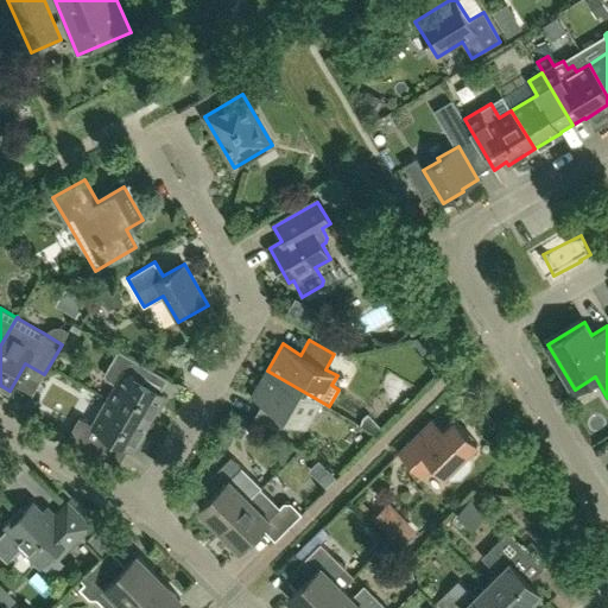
[(149,422),(164,396),(151,387),(152,385),(151,379),(156,372),(119,349),(105,374),(106,379),(118,385),(109,399),(149,422)]
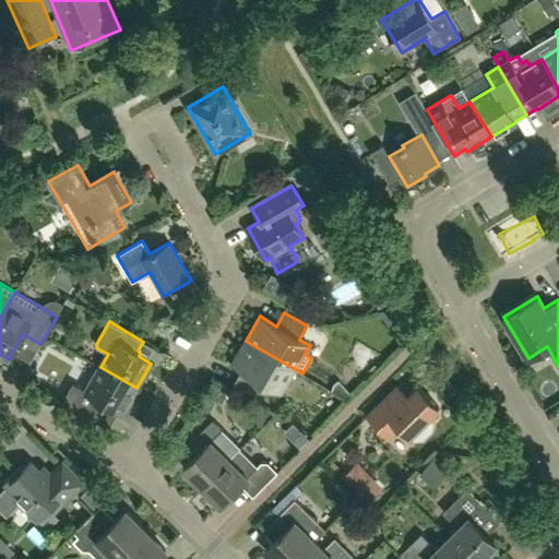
[(302,375),(302,373),(246,341),(232,365),(248,375),(240,388),(263,401),(271,388),(282,394),(295,370),(302,375)]
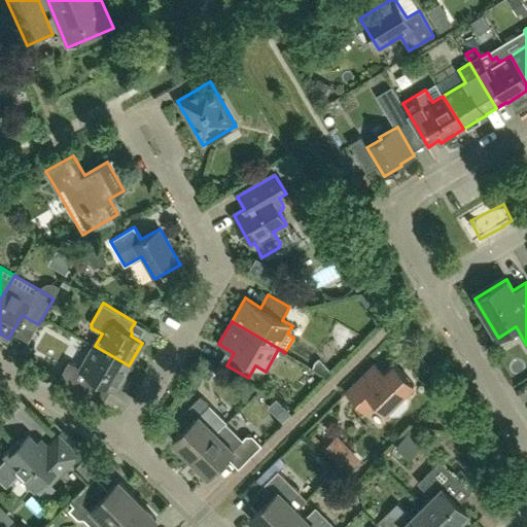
[(115,389),(129,365),(95,346),(81,369),(69,361),(62,375),(86,389),(94,376),(115,389)]
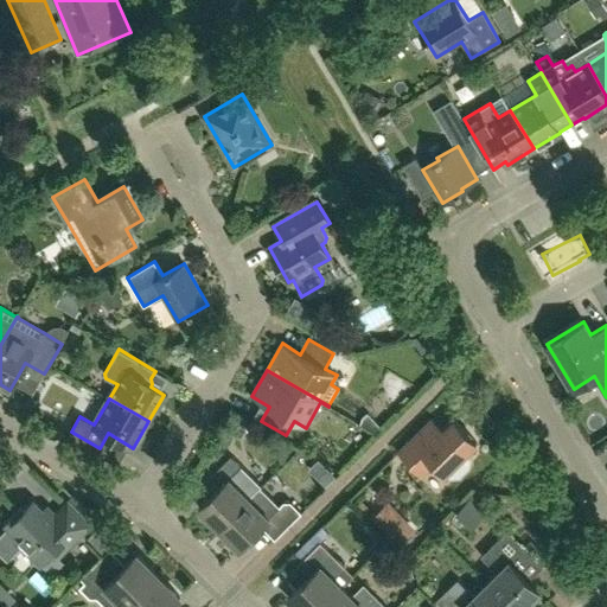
[(454,420),(443,430),(433,419),(398,452),(422,475),(434,464),(445,474),(446,472),(452,478),(459,478),(470,467),(470,460),(464,455),(477,442),(454,420)]
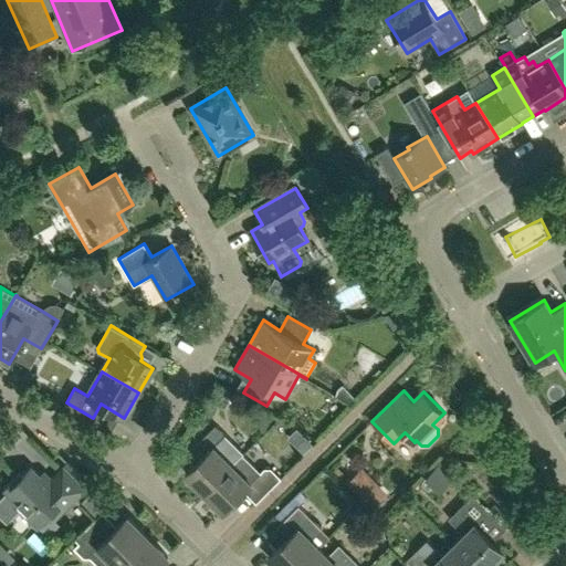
[(186,473),(205,492),(232,464),(215,446),(226,435),(216,425),(197,443),(206,453),(186,473)]
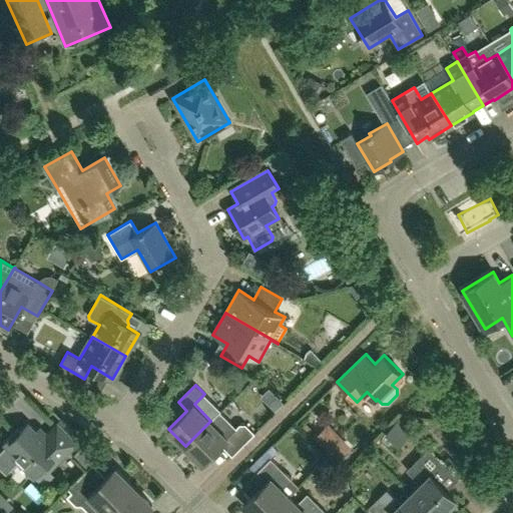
[(232,456),(249,439),(254,434),(245,425),(240,425),(235,429),(219,413),(210,421),(185,446),(202,463),(220,445),(232,456)]
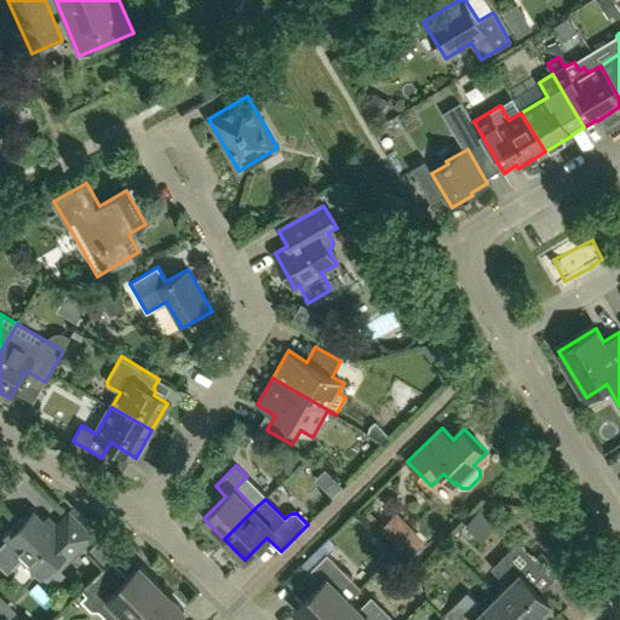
[(482,507),(461,530),(470,539),(476,533),(476,532),(487,533),(497,522),(482,507)]
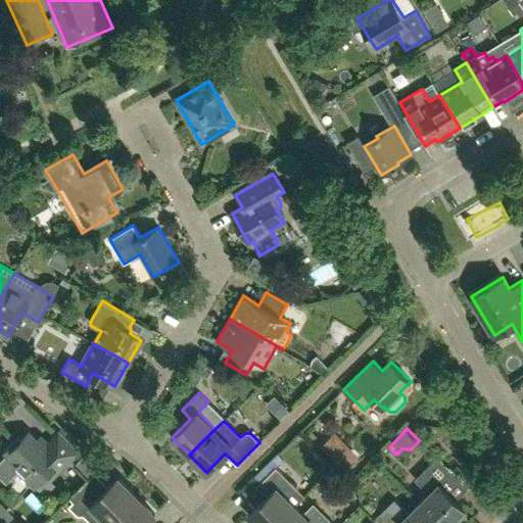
[(336,429),(326,441),(354,466),(365,455),(336,429)]
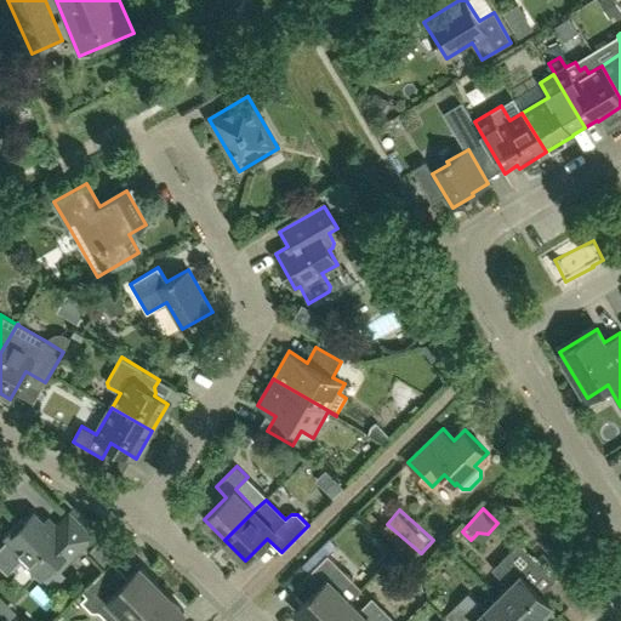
[(93,537),(69,513),(57,527),(52,522),(49,527),(34,512),(21,525),(18,523),(5,536),(7,540),(0,547),(0,565),(6,573),(21,558),(41,580),(75,547),(79,551),(93,537)]
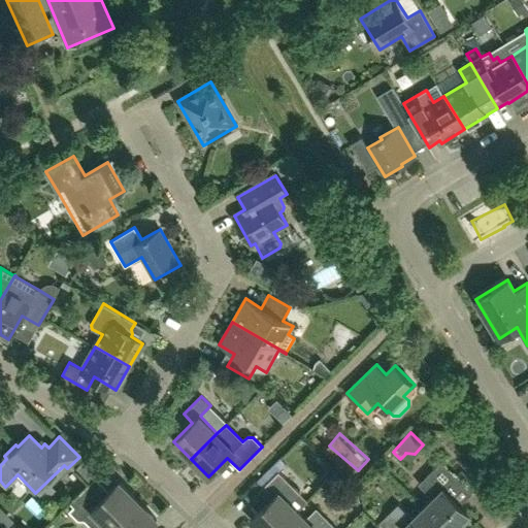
[(104,469),(92,458),(80,469),(92,481),(104,469)]
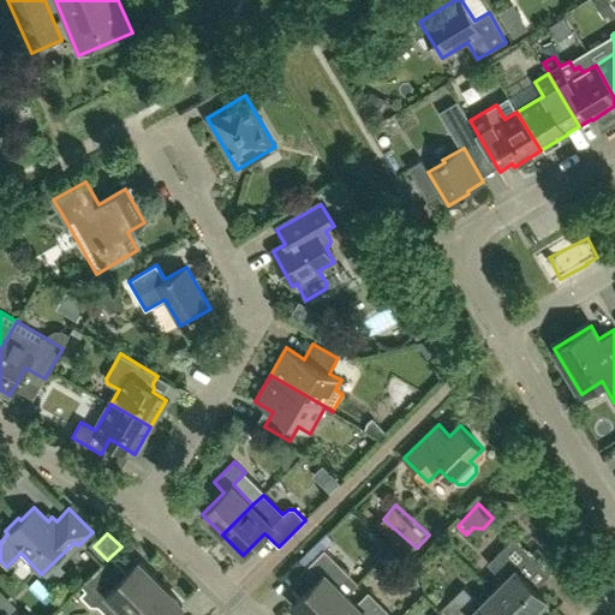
[(539,563),(513,538),(488,563),(505,580),(493,592),(515,614),(530,614),(547,599),(525,578),(539,563)]
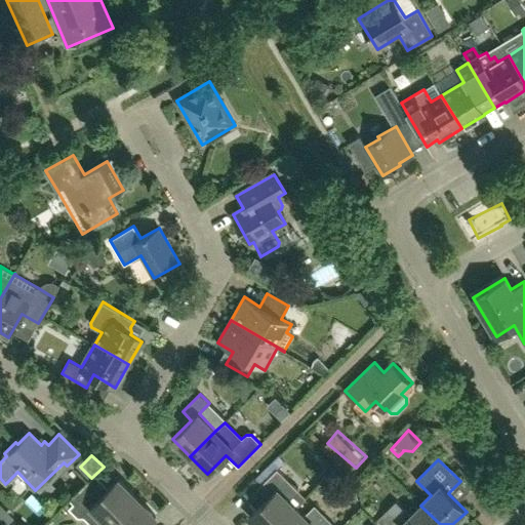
[(257,524),(279,524),(306,498),(277,469),(256,489),(267,499),(249,517),(257,524)]
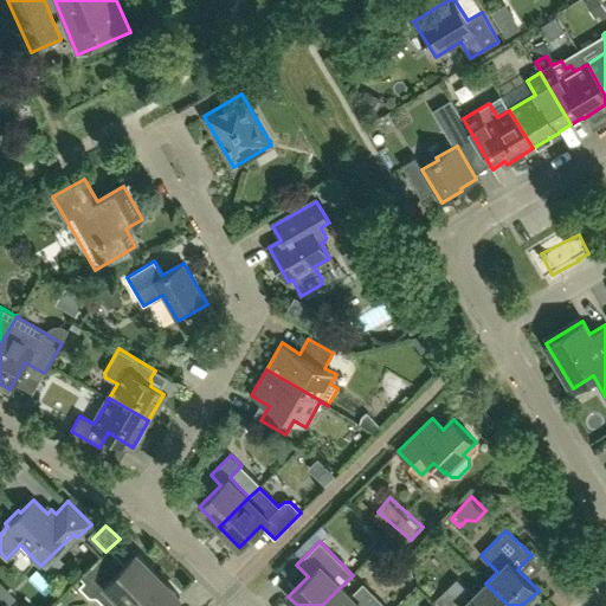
[(105,605),(126,605),(158,575),(136,553),(124,566),(116,566),(104,554),(81,578),(85,581),(79,586),(90,597),(96,597),(105,605)]
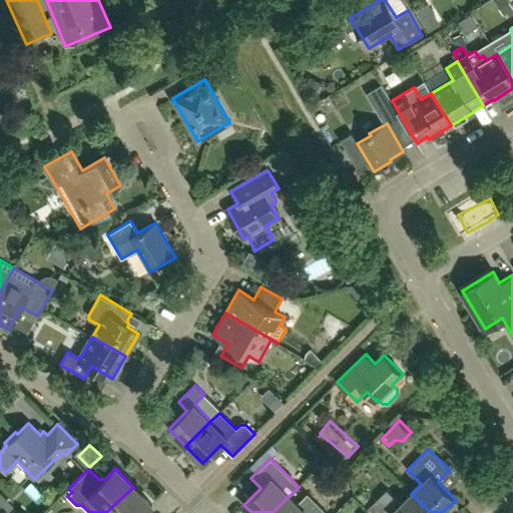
[(144,512),(152,505),(133,487),(106,512),(144,512)]
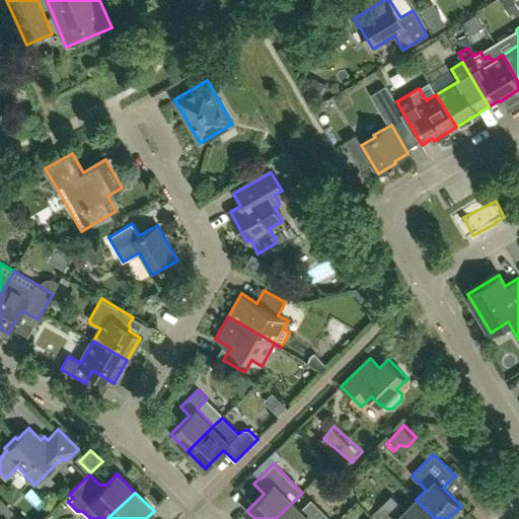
[(328,518),(311,501),(301,511),(293,503),(303,493),(302,493),(276,518),(328,518)]
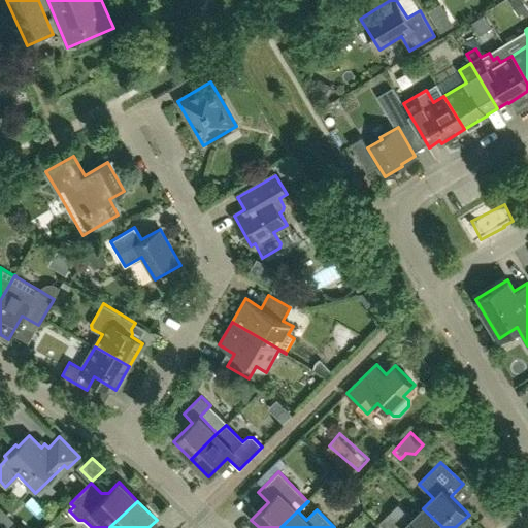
[(442,527),(423,508),(413,519),(398,504),(380,523),(384,527),(442,527)]
